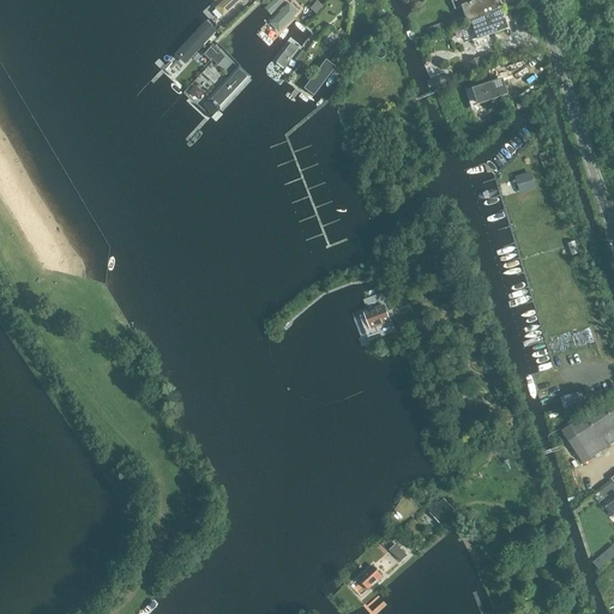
[(226,0),(214,12),(224,25),(252,0),(226,0)]
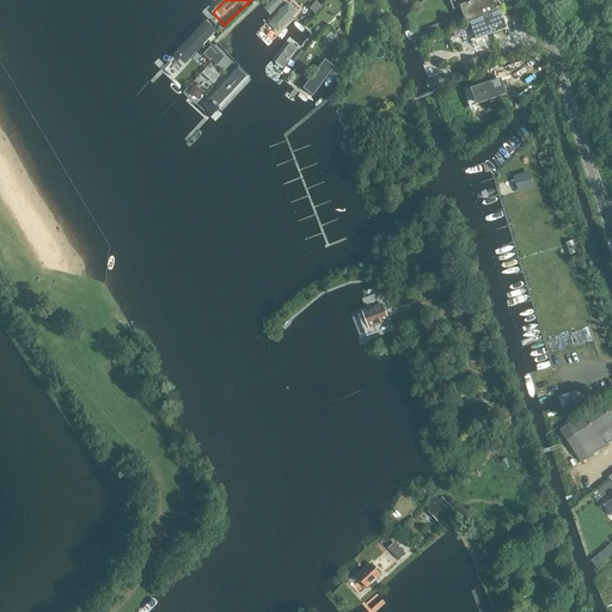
[(262,0),(218,44),(254,83),(254,84),(297,26),(275,0),(262,0)]
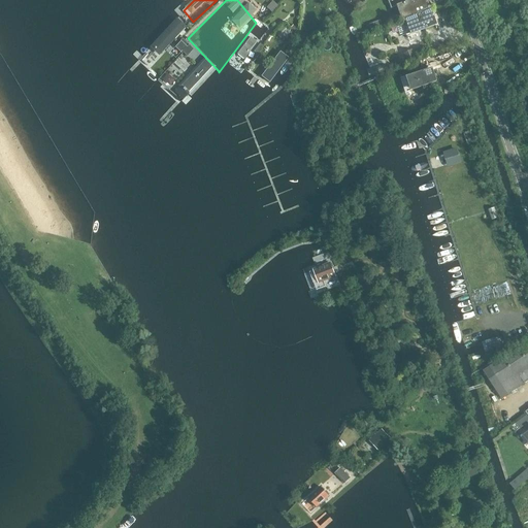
[(397,7),(400,18),(429,7),(427,2),(424,3),(422,0),(387,0),(391,9),(397,7)]
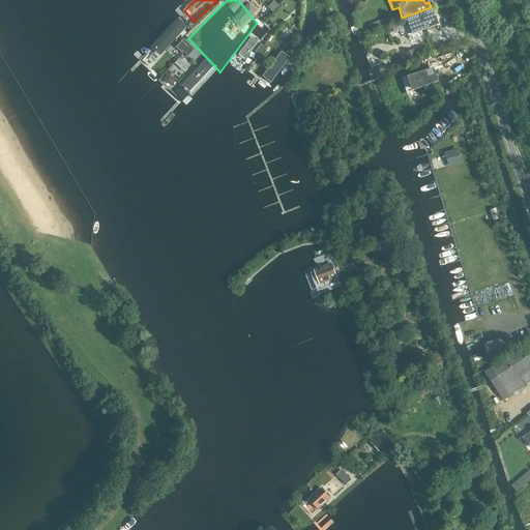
[(403,37),(408,35),(437,25),(434,15),(433,15),(431,7),(402,18),(405,26),(399,28),(403,37)]
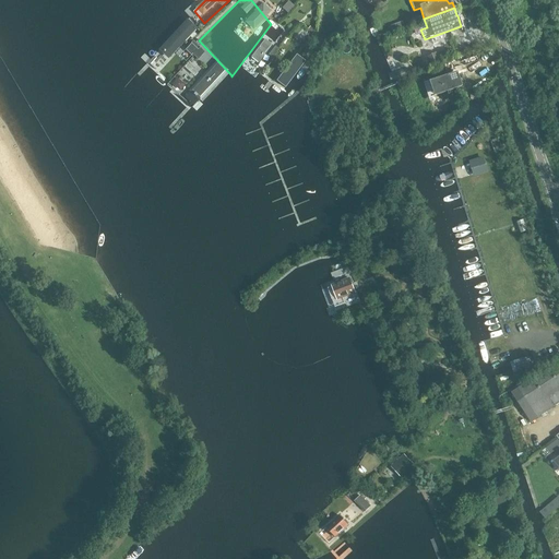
[(190,24),(163,52),(171,61),(199,33),(190,24)]
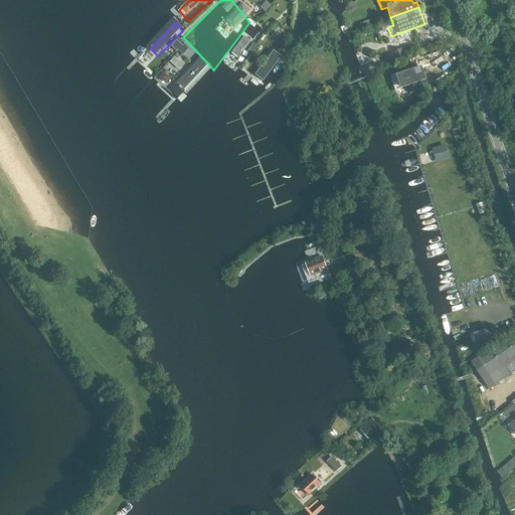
[(270,32),(275,37),(282,30),(277,25),(270,32)]
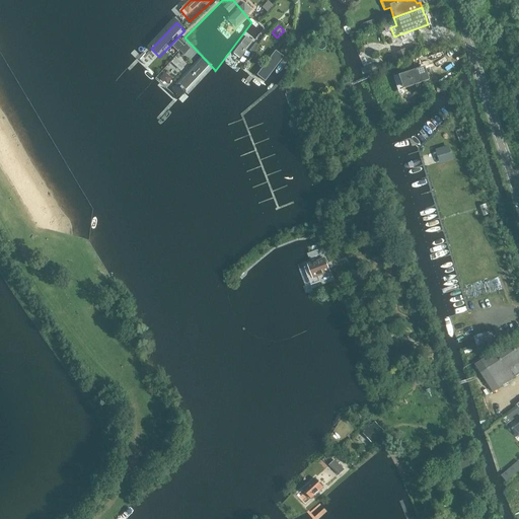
[(179,39),(171,47),(178,53),(179,52),(186,45),(179,39)]
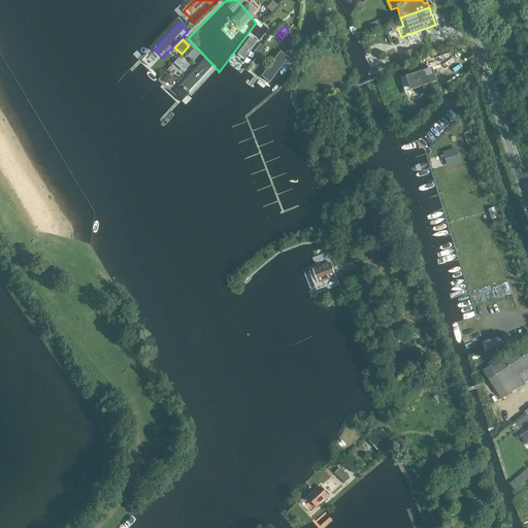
[(234,60),(243,67),(260,46),(251,39),(234,60)]
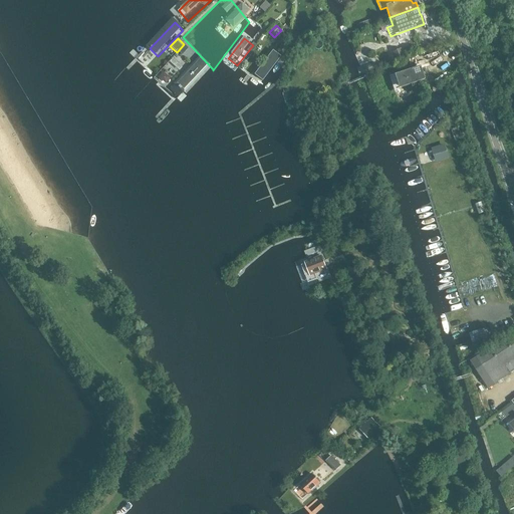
[(184,44),(178,51),(183,55),(189,48),(184,44)]
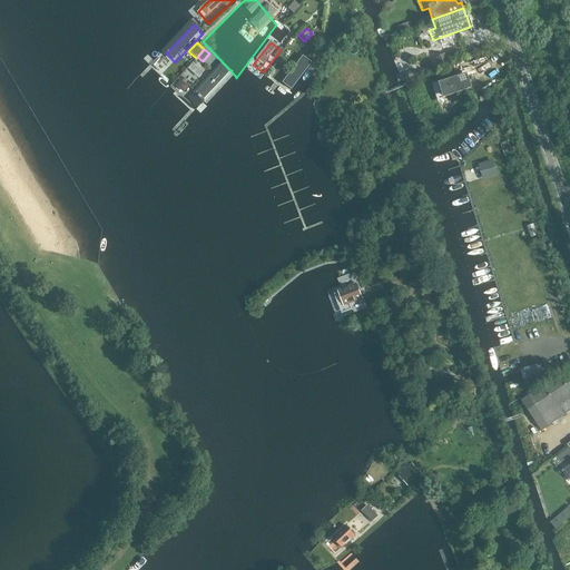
[(439,68),(449,64),(444,55),(434,59),(439,68)]
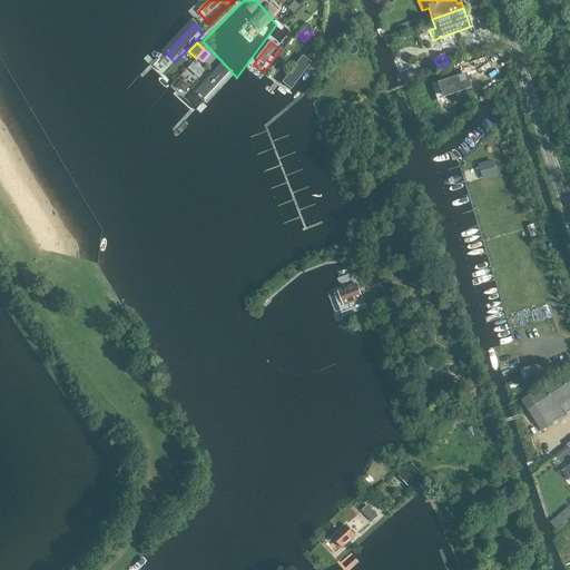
[(292,89),(310,67),(301,60),(283,82),(292,89)]
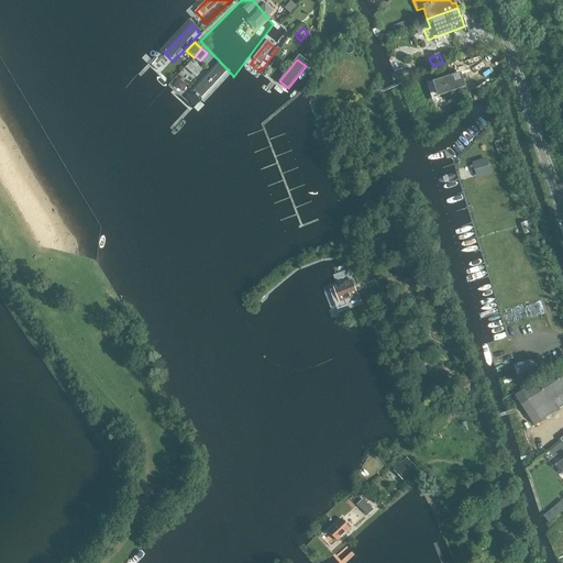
[(201,100),(225,75),(216,66),(191,90),(201,100)]
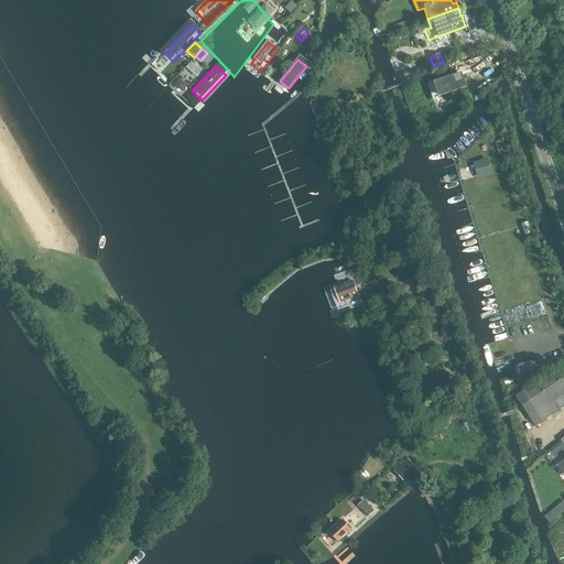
[(440,97),(466,88),(461,73),(434,82),(440,97)]
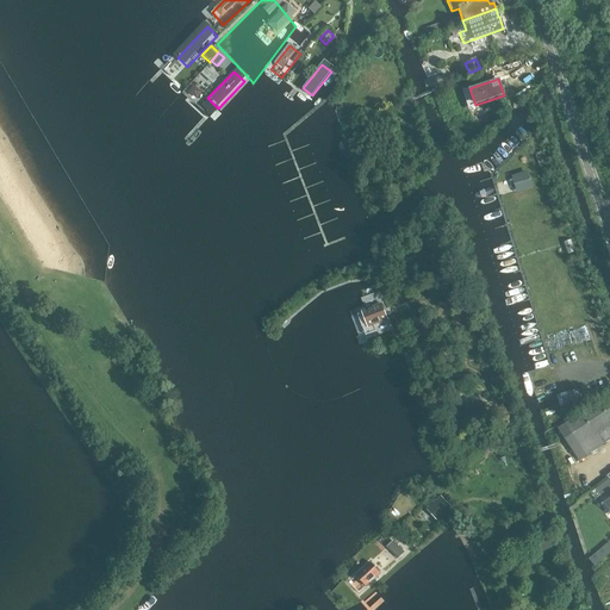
[(542,168),(549,165),(545,151),(536,154),(542,168)]
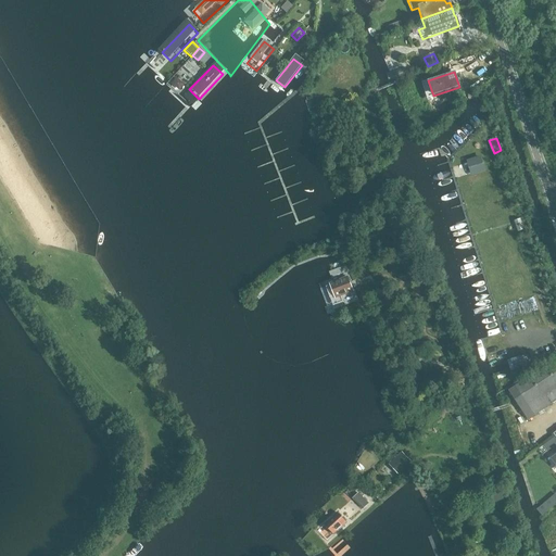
[(468,162),(472,174),(484,171),(481,159),(468,162)]
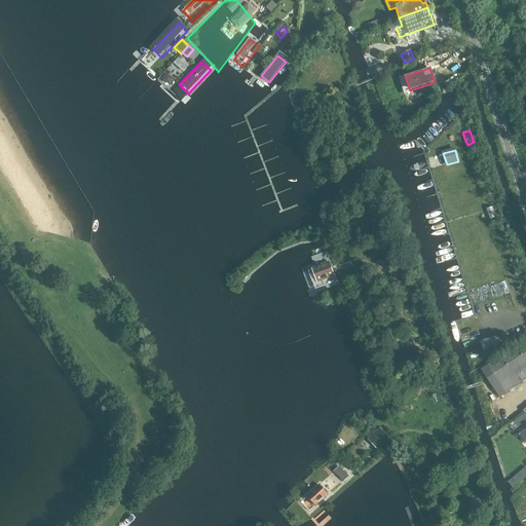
[(317,282),(334,275),(329,263),(313,269),(317,282)]
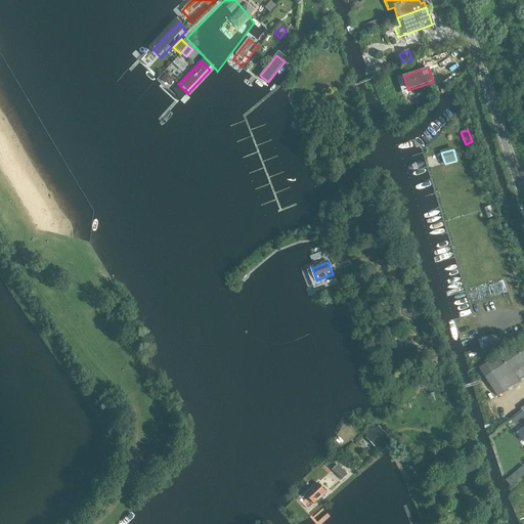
[(510,392),(515,388),(513,386),(523,378),(523,339),(480,368),(497,396),(508,389),(510,392)]
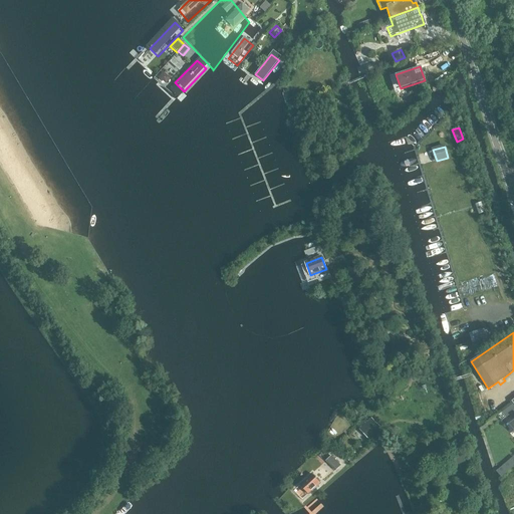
[(368,438),(380,427),(371,419),(368,423),(365,420),(359,426),(361,429),(360,430),(368,438)]
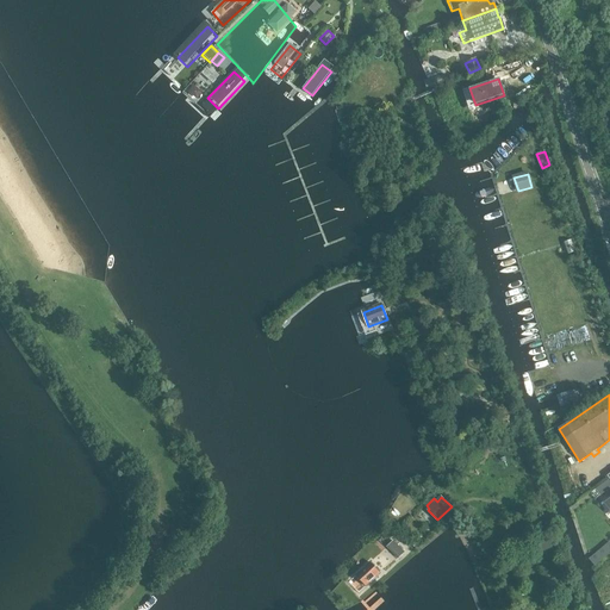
[(398,558),(404,552),(394,541),(388,547),(398,558)]
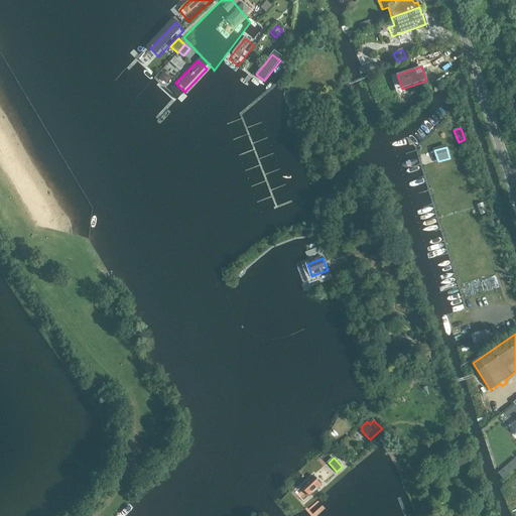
[(515,468),(515,462),(515,461),(506,469),(510,474),(515,468)]
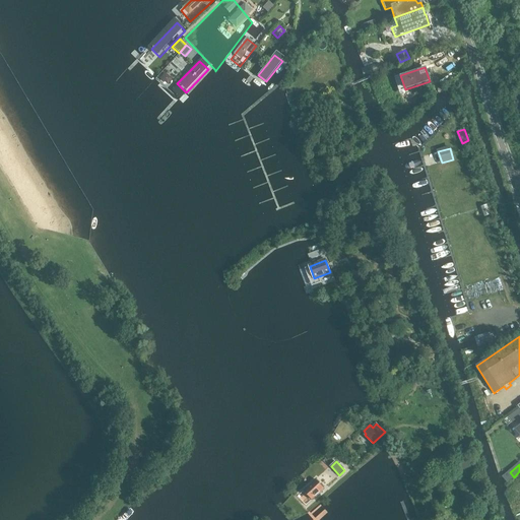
[(312,501),(324,490),(316,480),(304,492),(312,501)]
